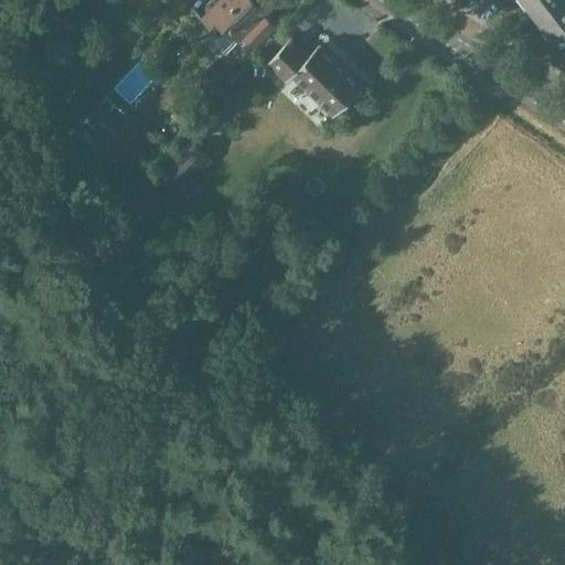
[(243,38),(253,48),(276,23),(265,13),(274,2),(270,0),(219,0),(202,19),(222,36),(226,31),(238,42),(243,38)]
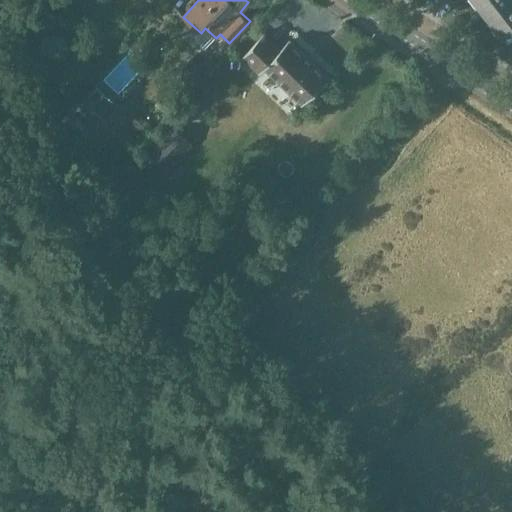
[(477,10),(484,19),(507,0),(473,0),(480,8),(477,10)]
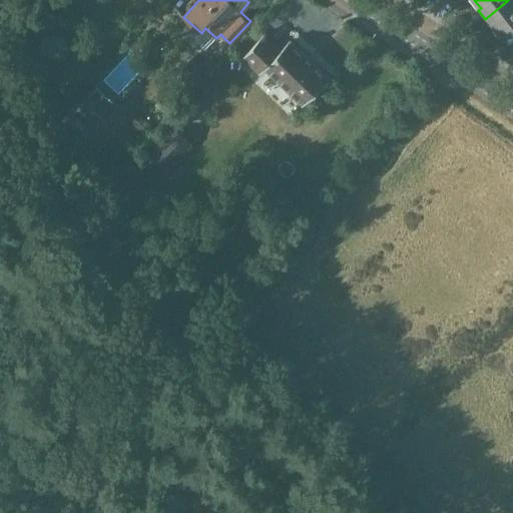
[(512,0),(508,0),(485,19),(491,27),(494,25),(503,38),(512,30),(512,0)]
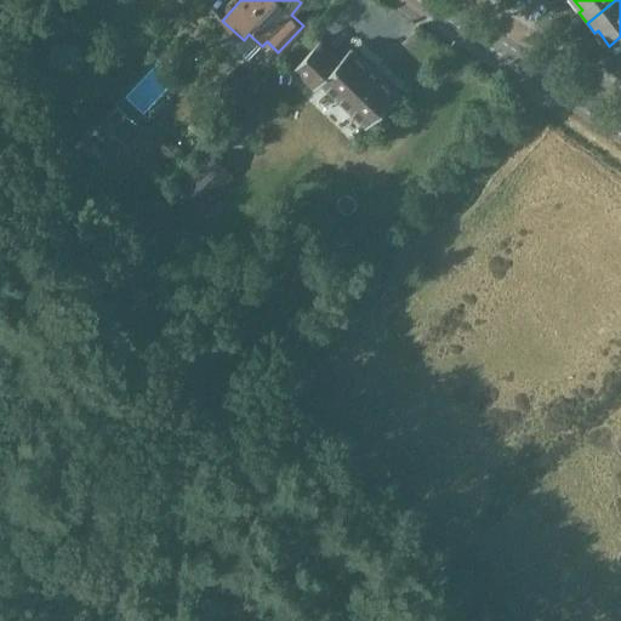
[(366,126),(398,95),(397,93),(396,93),(351,51),(351,50),(349,49),(339,61),(319,43),(320,43),(319,41),(292,69),(294,69),(295,69),(313,87),(314,89),(322,81),(366,125),(365,125),(366,126)]
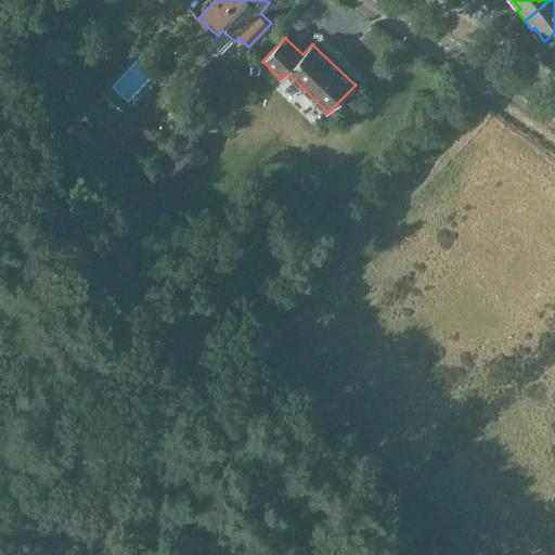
[(3,104),(0,113),(0,114),(10,118),(13,108),(3,104)]
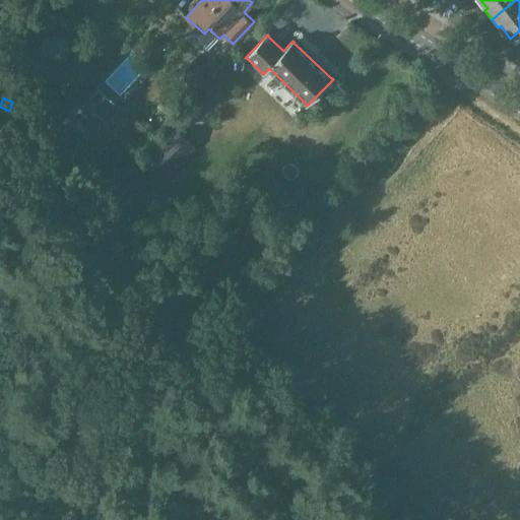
[(118,150),(115,153),(115,158),(119,160),(123,160),(125,156),(125,152),(122,150),(118,150)]
